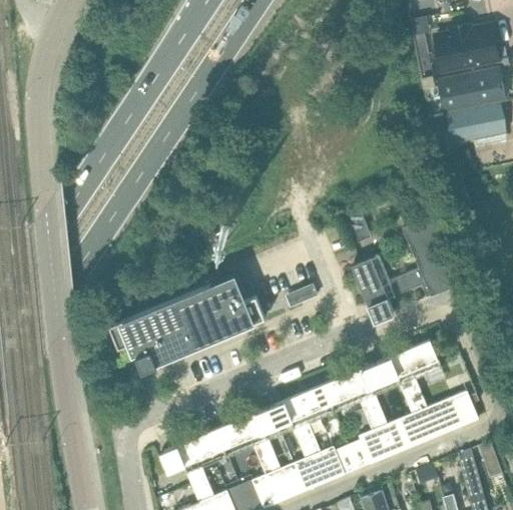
[(493,29),(435,40),(440,67),(498,56),(493,29)]
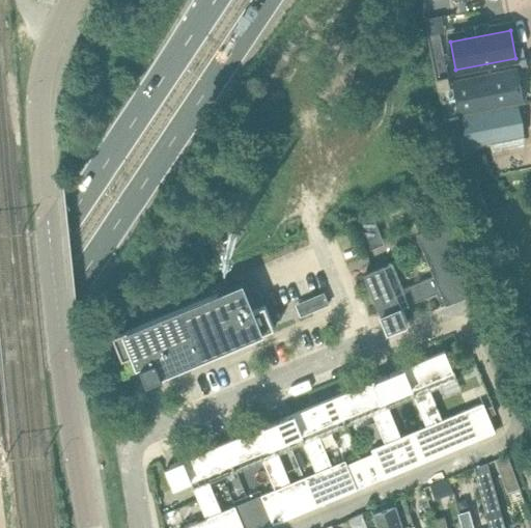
[(440,34),(427,37),(436,79),(448,76),(440,34)]
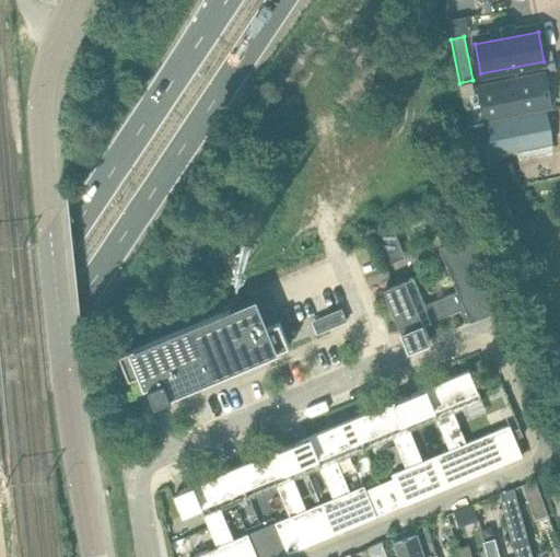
[(548,74),(482,86),(489,120),(555,108),(548,74)]
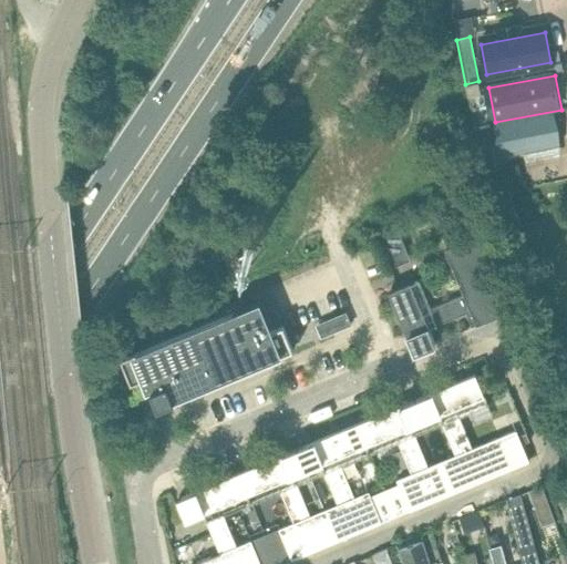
[(487,126),(478,81),(465,84),(474,129),(487,126)]
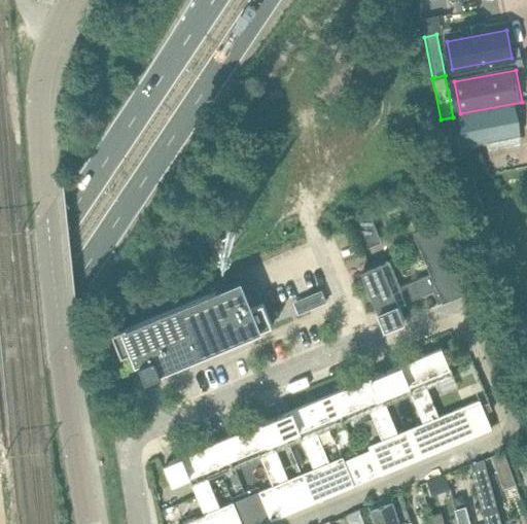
[(518,109),(463,119),(468,147),(485,144),(487,154),(523,147),(521,137),(523,136),(518,109)]
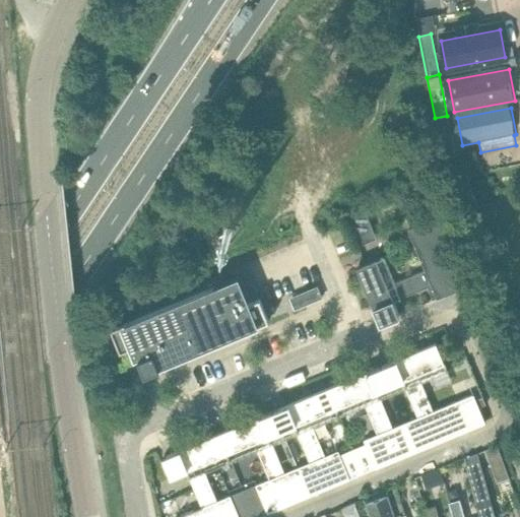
[(447,116),(435,118),(442,153),(447,177),(457,179),(480,175),(475,152),(455,156),(447,116)]
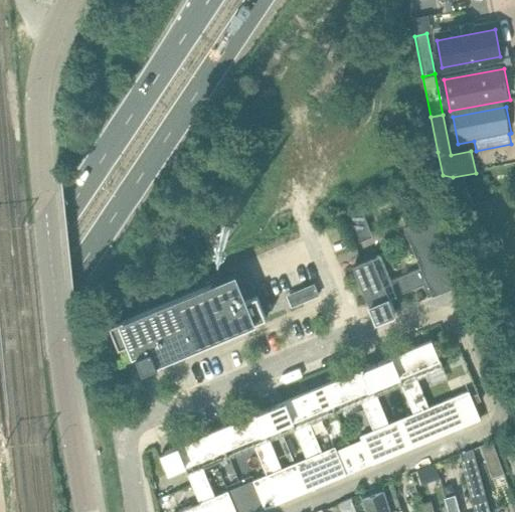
[(372,238),(361,210),(343,217),(354,245),(372,238)]
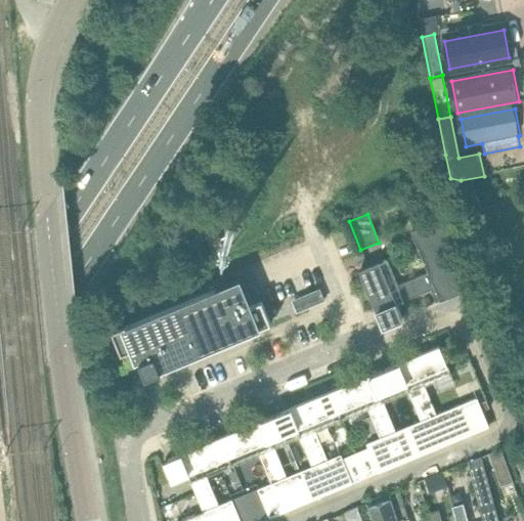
[(469,292),(461,272),(440,221),(410,233),(428,274),(413,280),(420,296),(434,290),(440,303),(469,292)]
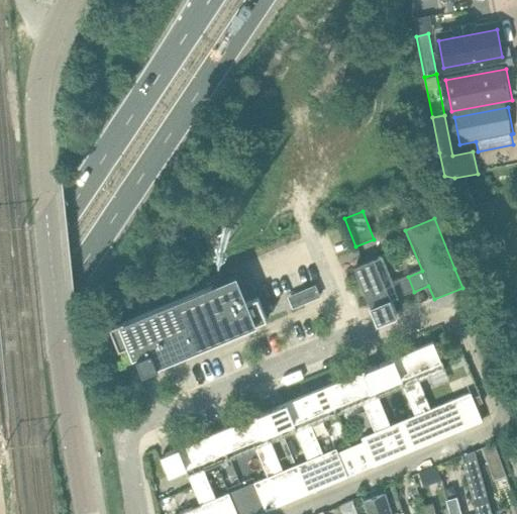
[(202,232),(210,251),(221,247),(213,228),(202,232)]
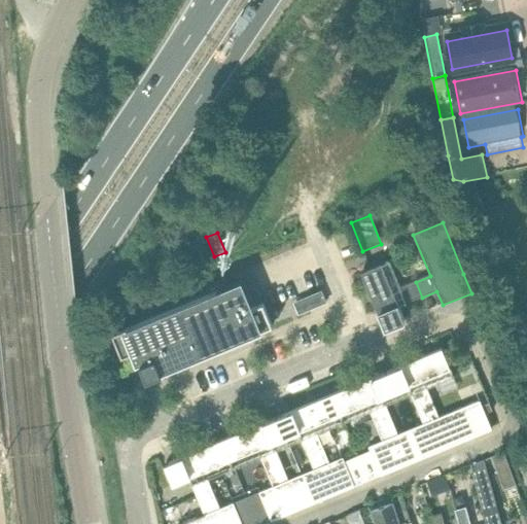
[(384,329),(385,330),(406,322),(399,307),(422,298),(416,282),(400,288),(389,262),(361,273),(384,328),(387,326),(387,328),(384,329)]
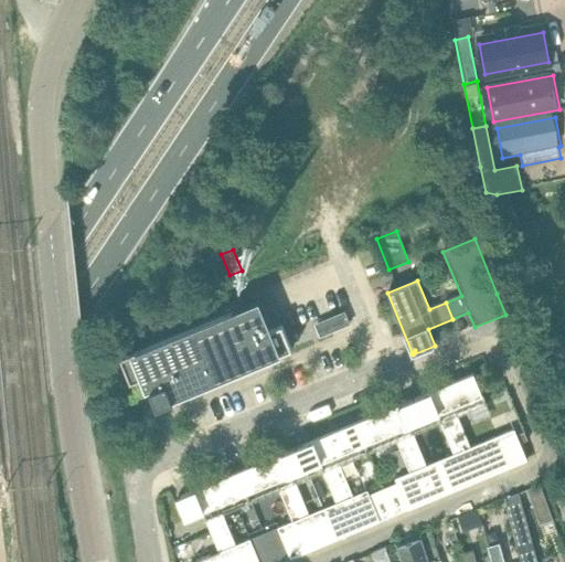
[(267,332),(255,303),(120,359),(130,384),(146,378),(158,407),(292,351),(283,326),(267,332)]
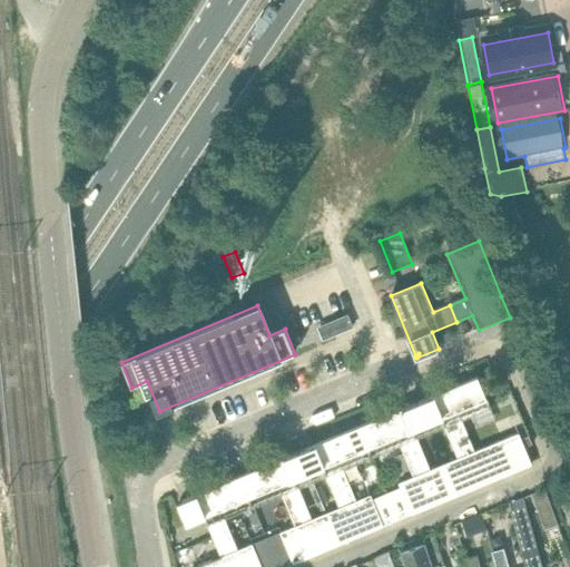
[(346,316),(321,328),(326,341),(352,330),(346,316)]
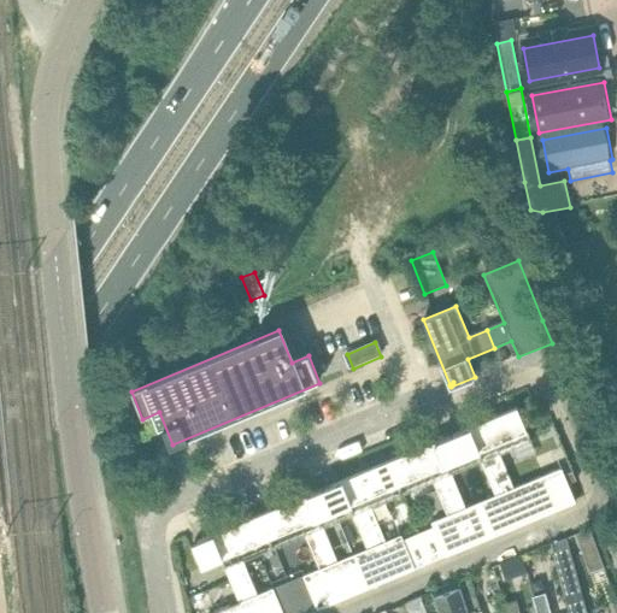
[(453,438),(462,460),(477,453),(488,479),(489,479),(506,472),(498,454),(530,441),(517,408),(453,435),(454,438),(453,438)]
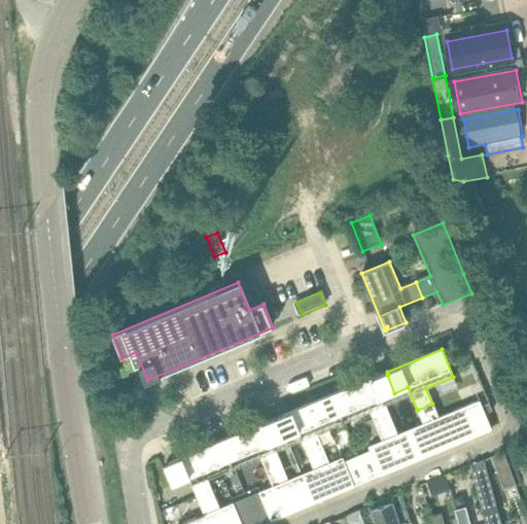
[(386,373),(373,378),(331,395),(343,423),(370,412),(376,427),(391,421),(382,398),(394,393),(387,375),(387,376),(386,373)]
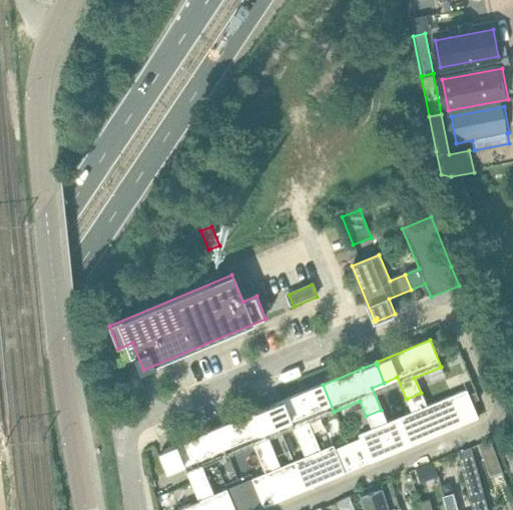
[(271,410),(278,427),(291,421),(300,443),(315,437),(309,423),(334,412),(323,385),(270,407),(272,409),(271,410)]
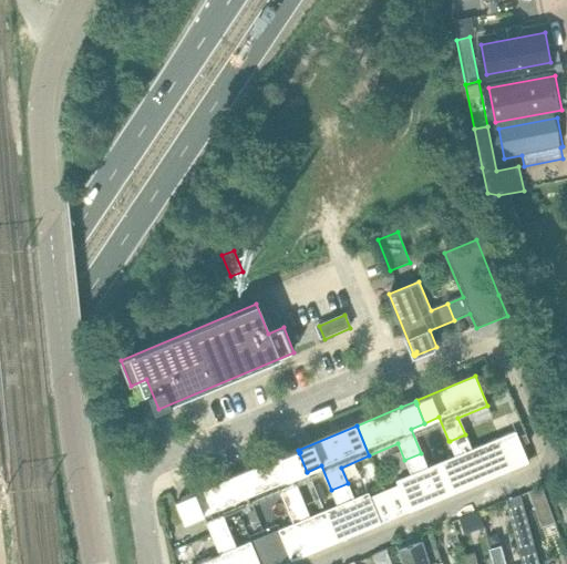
[(528,463),(516,432),(472,451),(465,434),(450,441),(470,489),(528,463)]
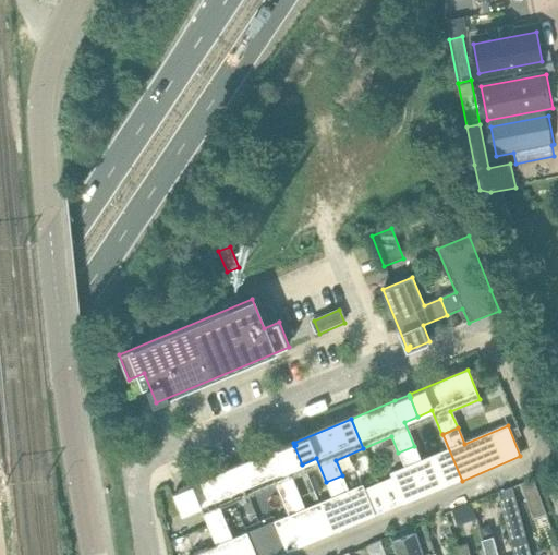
[(403,505),(462,481),(443,434),(441,434),(448,450),(421,461),(414,446),(398,453),(404,468),(390,474),(391,478),(395,484),(403,505)]
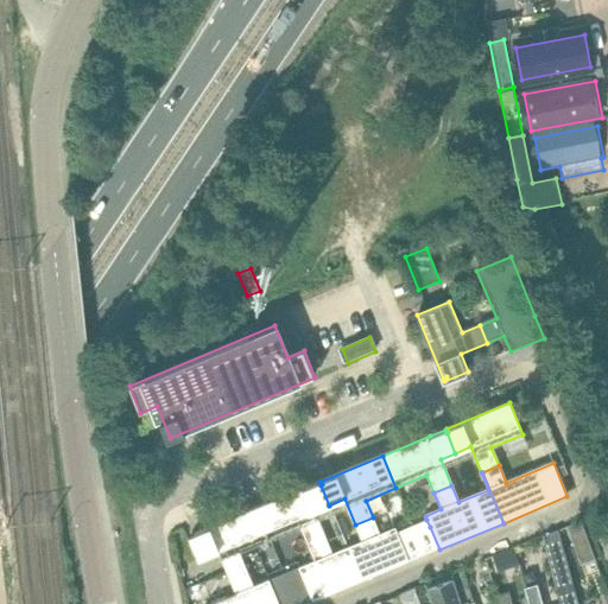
[(318,482),(304,488),(257,508),(270,539),(301,527),(308,544),(324,536),(315,512),(329,506),(321,485),(320,485),(318,482)]
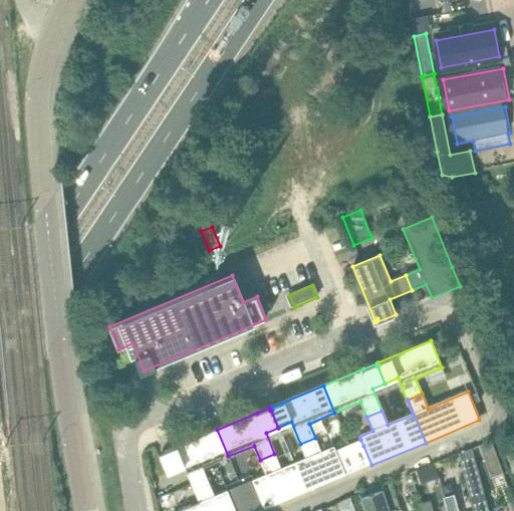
[(164,451),(163,451),(171,472),(185,467),(193,488),(208,482),(202,467),(228,456),(217,430),(164,452),(164,451)]
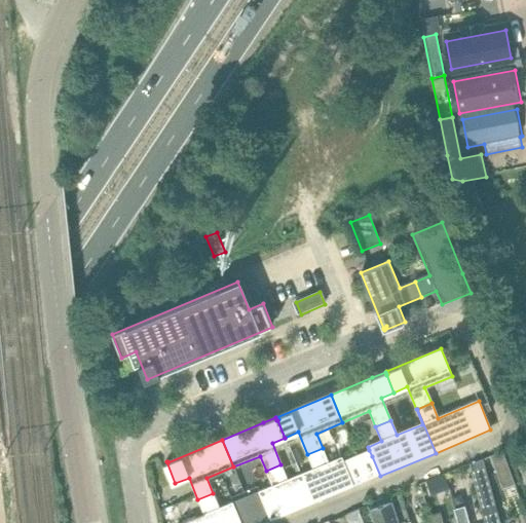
[(522,463),(525,461),(525,444),(517,448),(522,463)]
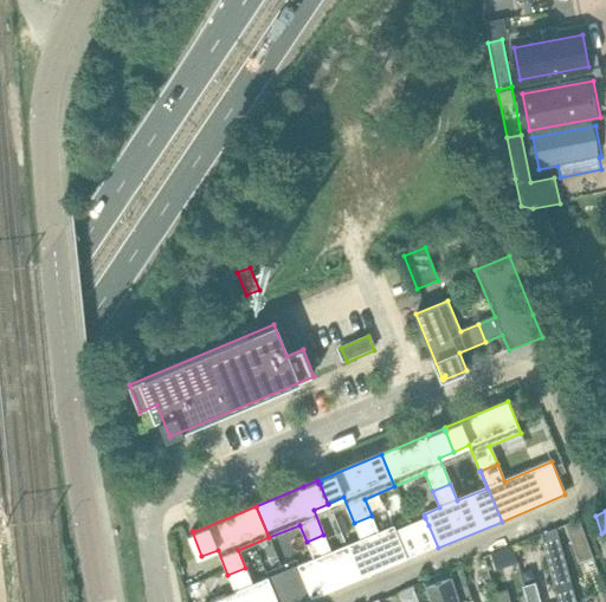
[(407,560),(399,538),(395,530),(394,526),(379,532),(372,516),(354,523),(361,541),(346,547),(360,580),(407,560)]
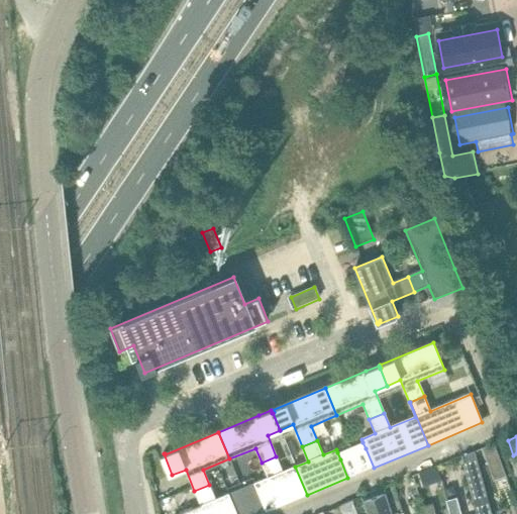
[(363,442),(337,452),(340,459),(347,478),(374,468),(366,448),(363,442)]
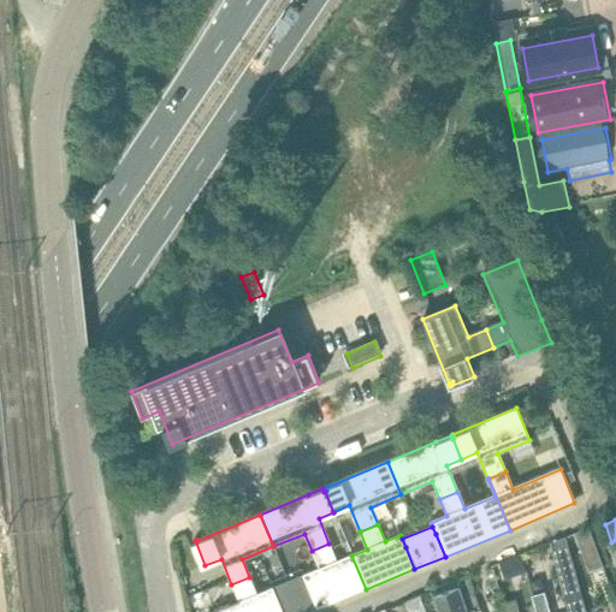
[(588,530),(574,536),(588,574),(603,569),(588,530)]
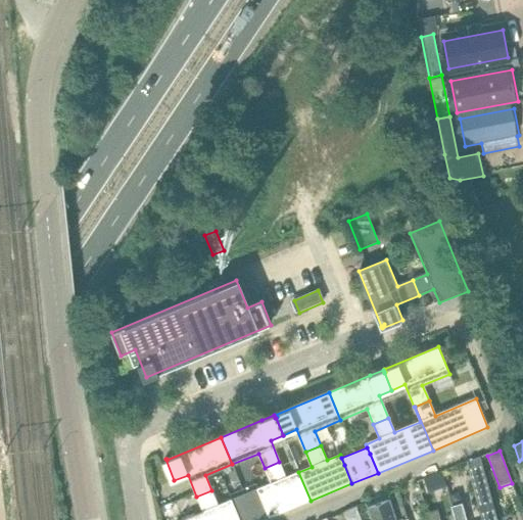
[(494,519),(479,462),(478,459),(467,463),(480,514),(481,519),(494,519)]
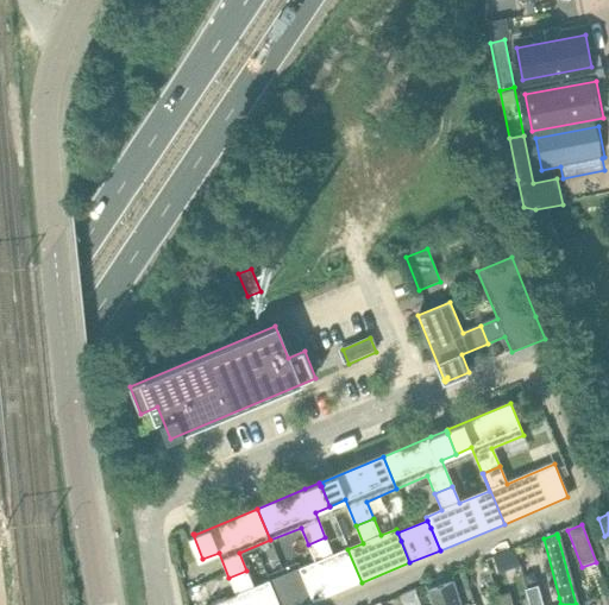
[(300,569),(313,603),(362,583),(347,549),(333,555),(325,537),(308,544),(315,562),(300,569)]
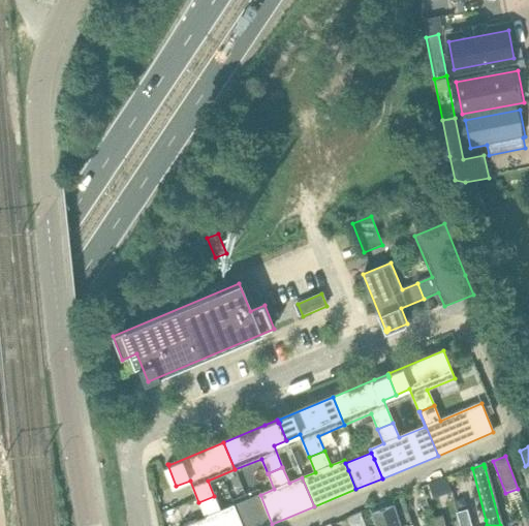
[(445,480),(429,487),(434,499),(450,493),(445,480)]
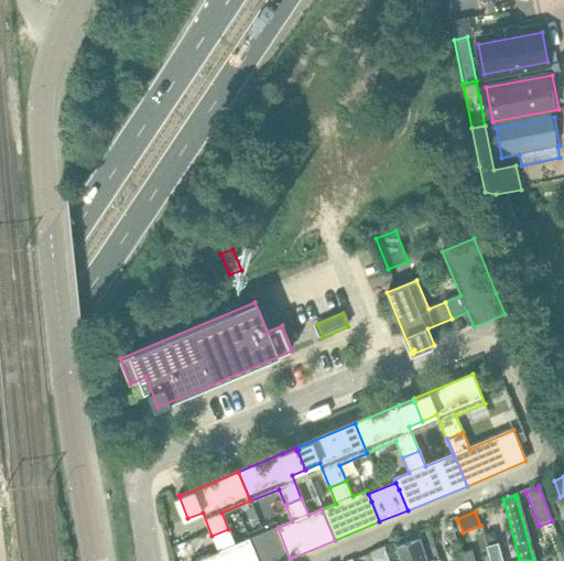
[(258,560),(253,550),(249,539),(236,545),(228,529),(212,536),(218,552),(198,560),(258,560)]
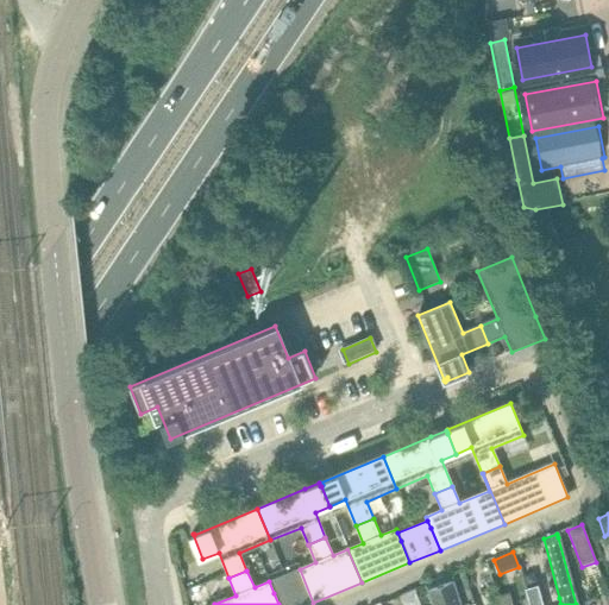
[(475,604),(465,577),(464,573),(452,577),(453,581),(460,604),(475,604)]
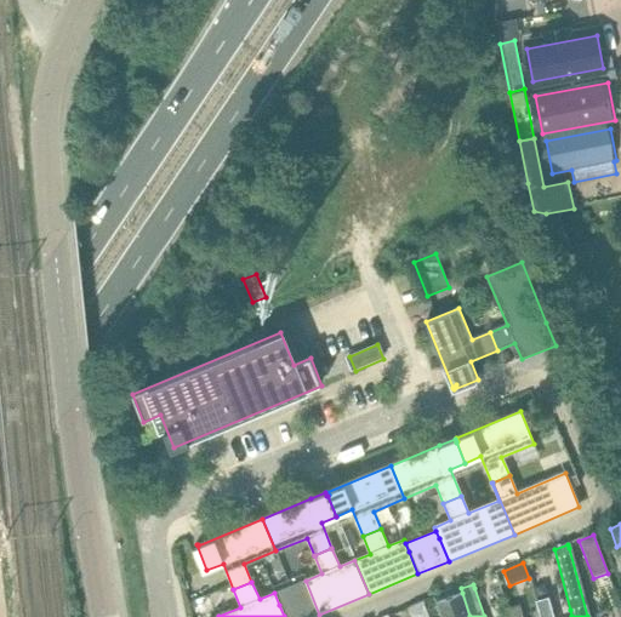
[(469,616),(462,593),(437,603),(442,616),(469,616)]
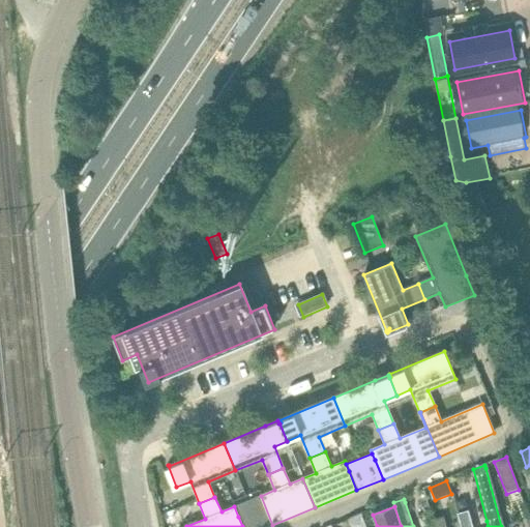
[(468,510),(458,514),(461,526),(472,526),(468,510)]
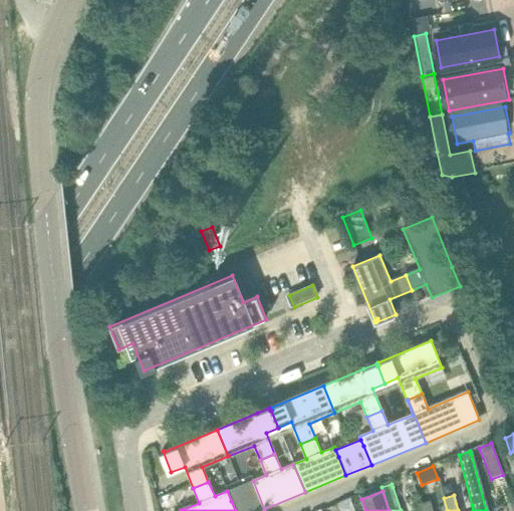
[(355,510),(350,499),(337,505),(339,510),(355,510)]
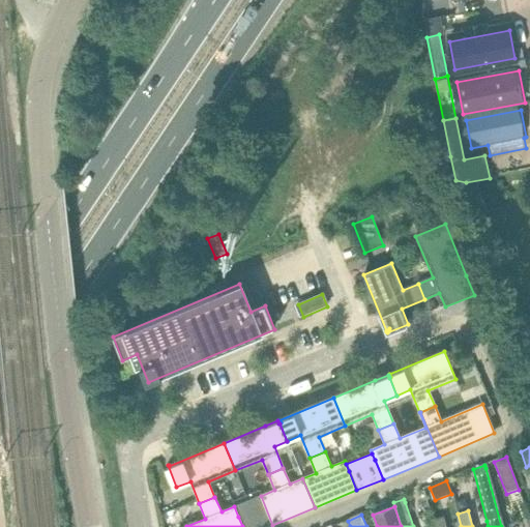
[(446,526),(444,517),(431,521),(432,526),(446,526)]
